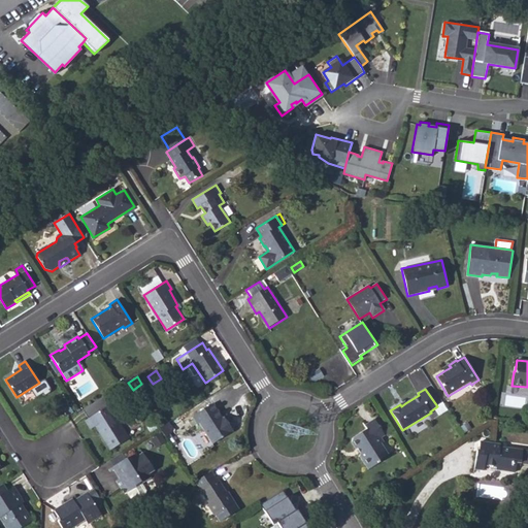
[(61,407),(67,416),(72,411),(67,403),(61,407)]
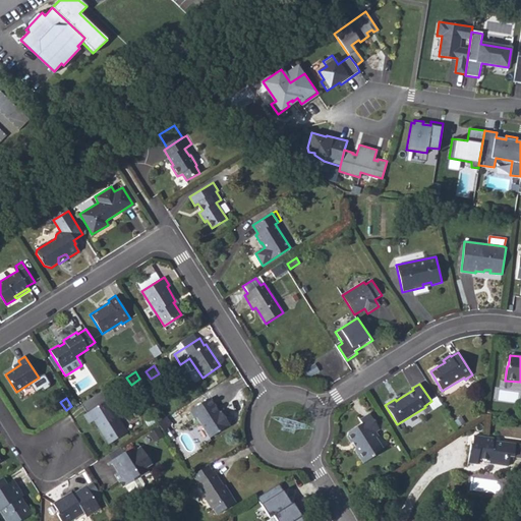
[(219,412),(210,398),(189,411),(194,419),(196,418),(210,438),(230,424),(224,415),(221,416),(219,412)]
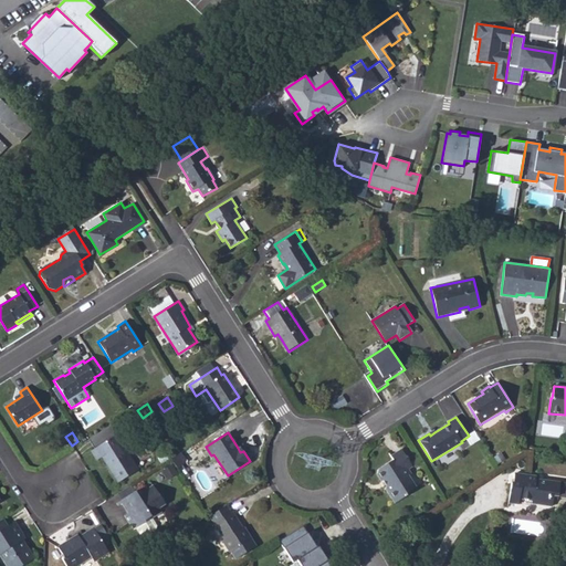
[(90,451),(96,460),(101,457),(118,483),(138,470),(116,435),(90,451)]
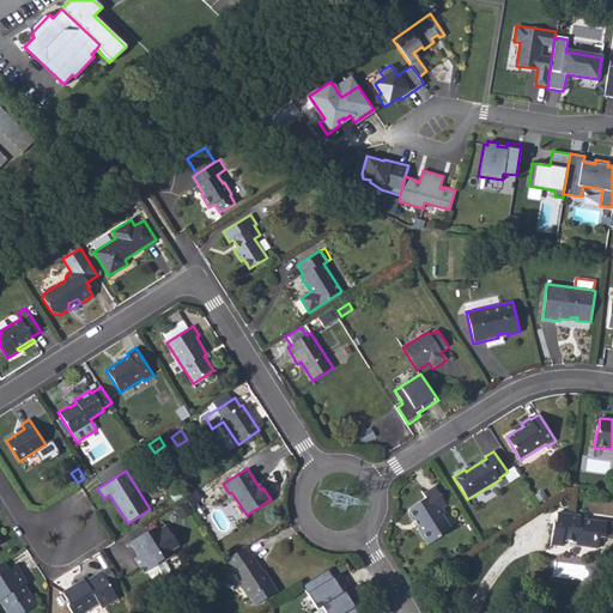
[(408,514),(413,521),(414,520),(418,526),(418,530),(428,545),(442,536),(442,533),(450,528),(443,516),(445,514),(442,509),(447,505),(436,487),(424,495),(426,498),(408,509),(408,514)]
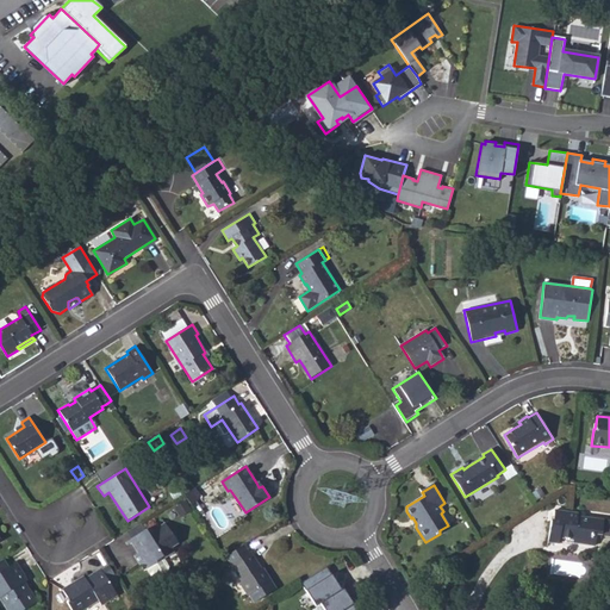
[(548,541),(559,542),(560,537),(573,539),(576,542),(595,545),(596,534),(609,535),(609,520),(584,517),(584,512),(578,511),(578,514),(554,510),(552,520),(551,520),(548,541)]
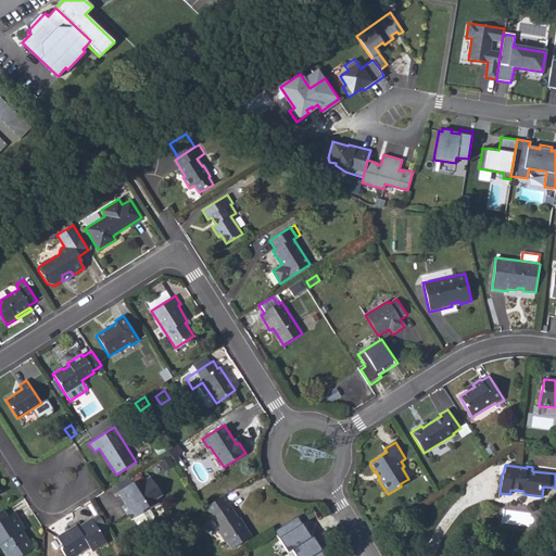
[(119,490),(133,482),(128,476),(115,483),(119,490)]
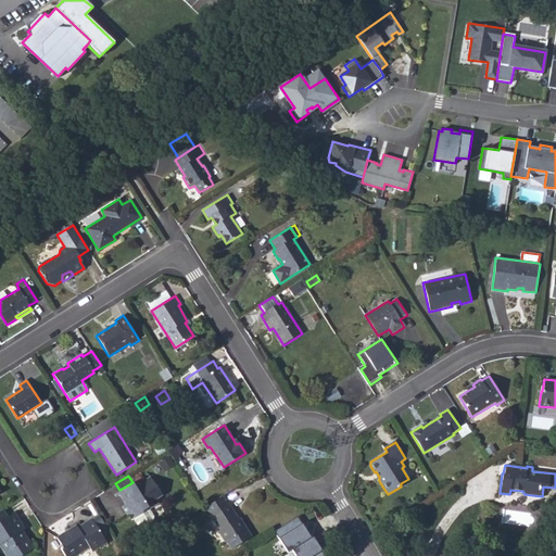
[(119,491),(121,494),(127,503),(123,506),(127,515),(128,515),(133,519),(134,519),(139,527),(141,527),(153,520),(153,517),(149,509),(160,503),(156,498),(162,494),(150,477),(135,485),(133,482),(119,490),(119,491)]
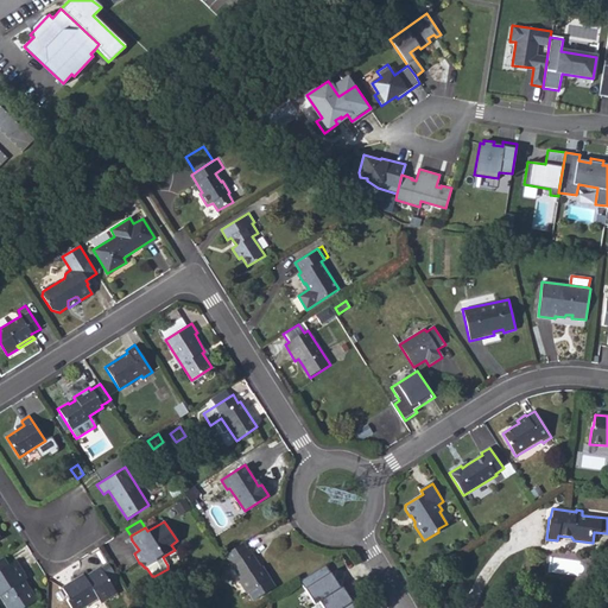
[(226,555),(241,578),(238,581),(246,594),(248,593),(254,601),(276,587),(261,565),(260,567),(249,550),(248,551),(244,544),(226,555)]
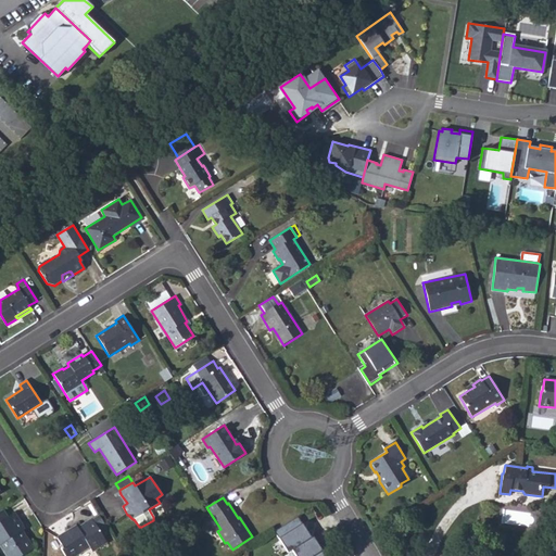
[(0,512),(0,544),(1,544),(5,551),(4,554),(5,555),(21,555),(34,548),(27,538),(25,539),(21,532),(23,531),(25,529),(14,512),(8,516),(4,509),(0,512)]
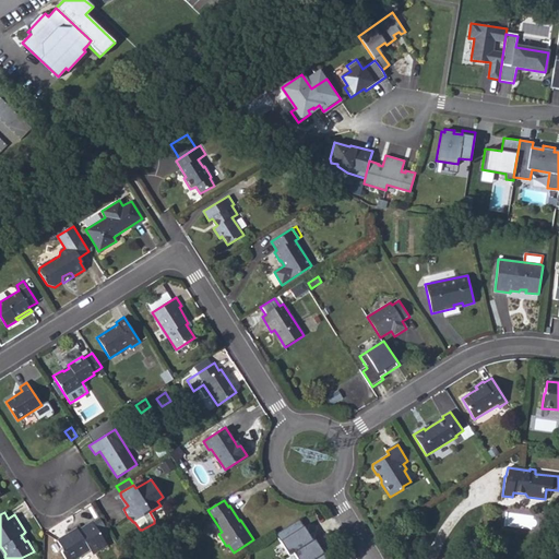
[(92,521),(102,536),(108,533),(98,516),(92,521)]
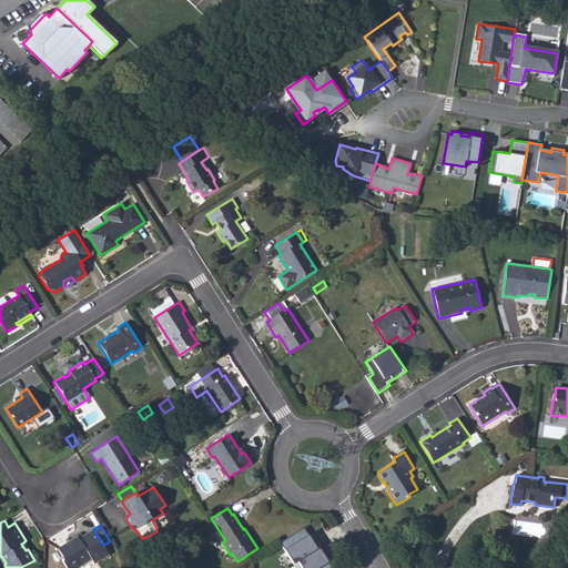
[(332,567),(306,526),(280,541),(294,565),(298,563),(302,567),(332,567)]
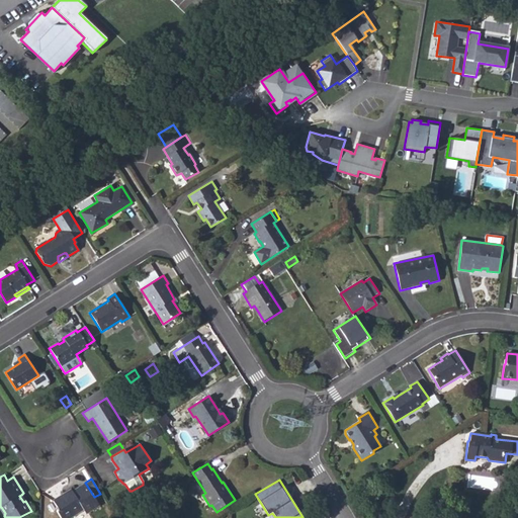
[(85,483),(73,491),(72,490),(65,494),(65,493),(53,501),(58,509),(56,510),(61,517),(69,517),(83,510),(86,514),(99,505),(94,497),(85,483)]
